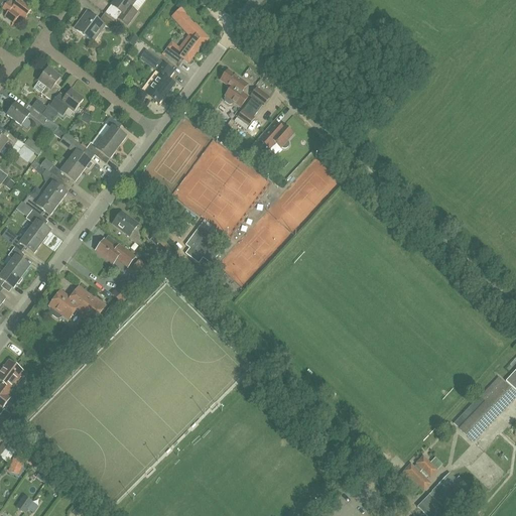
[(8,0),(2,8),(3,8),(9,13),(5,17),(13,23),(14,23),(19,15),(23,18),(25,16),(26,17),(28,13),(30,11),(33,7),(23,0),(8,0)]
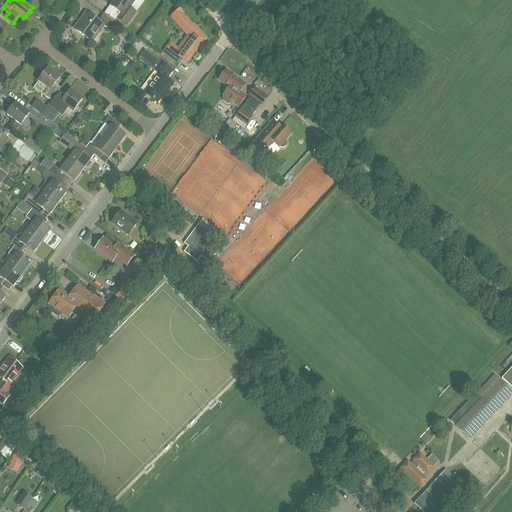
[(121,13),(117,18),(127,25),(136,13),(129,8),(135,0),(116,0),(111,6),(121,13)]
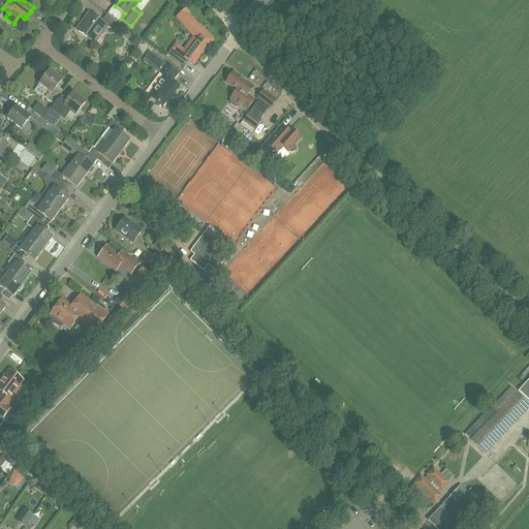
[(176,43),(172,50),(166,57),(181,68),(187,61),(193,65),(214,39),(187,9),(178,18),(195,38),(195,39),(194,38),(185,51),(176,43)]
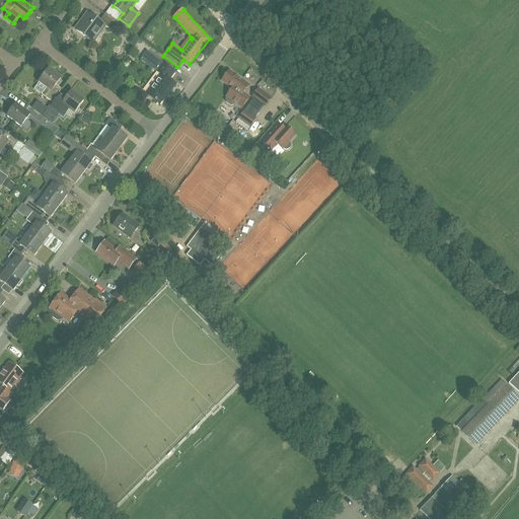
[(117,21),(105,13),(99,20),(87,12),(75,29),(89,41),(101,23),(110,30),(117,21)]
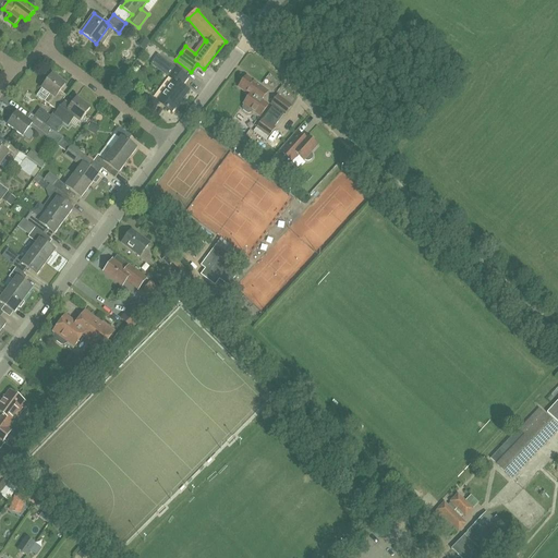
[(159,56),(155,61),(153,64),(173,80),(157,101),(171,111),(181,99),(182,99),(189,91),(182,85),(187,77),(159,56)]
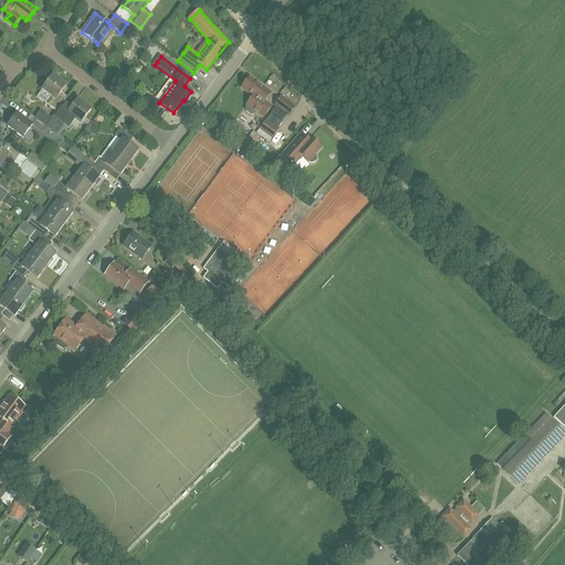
[(48,83),(43,89),(38,97),(56,112),(67,97),(61,93),(66,85),(59,80),(60,78),(53,73),(46,82),(48,83)]
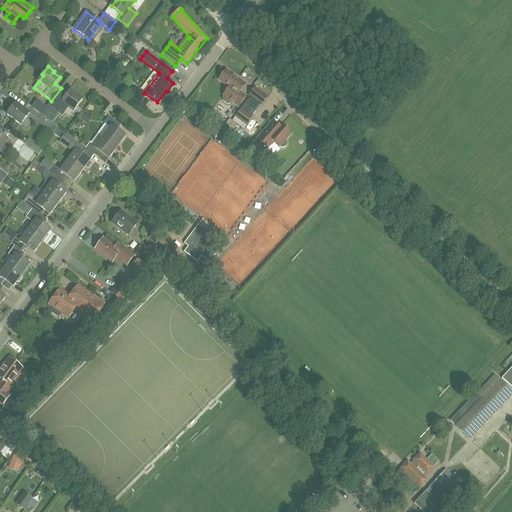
[(219,80),(218,80),(225,86),(225,87),(227,88),(222,95),(223,96),(221,98),(222,100),(227,104),(230,104),(231,102),(238,107),(246,96),(240,92),(245,85),(240,82),(240,81),(226,70),(223,74),(221,74),(219,78),(219,80)]
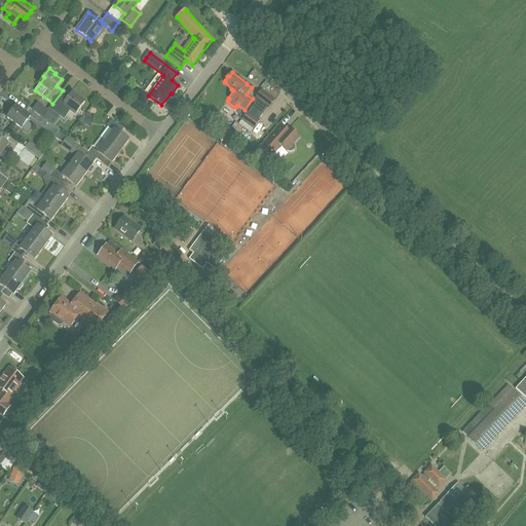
[(122,78),(118,75),(116,78),(113,81),(122,88),(125,85),(120,81),(122,78)]
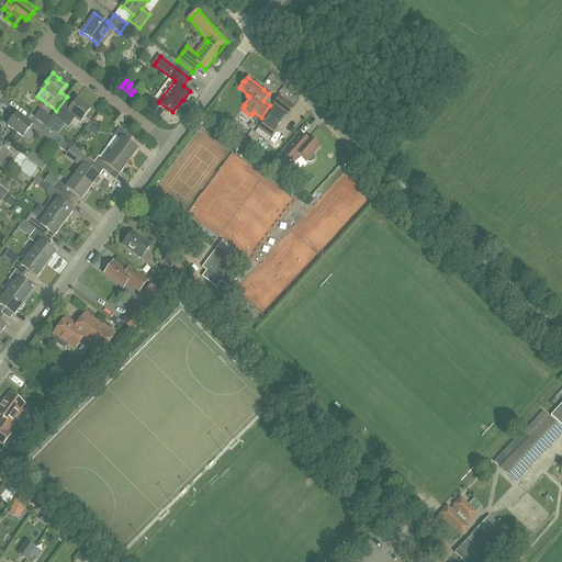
[(293,107),(279,96),(272,105),(287,116),(293,107)]
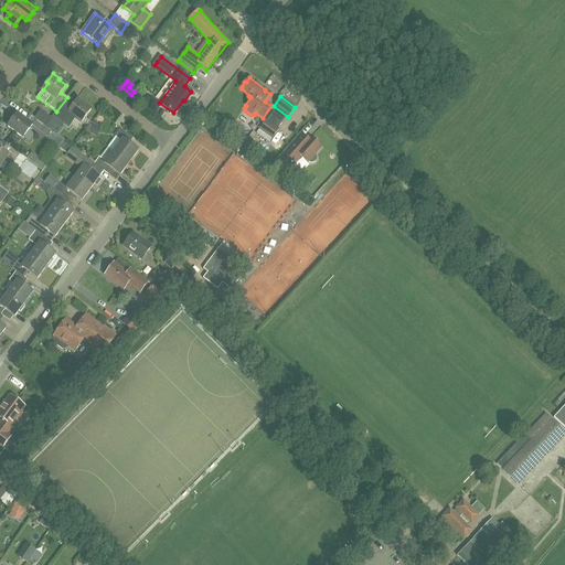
[(66,103),(55,117),(66,126),(73,117),(81,124),(92,109),(77,99),(72,107),(66,103)]
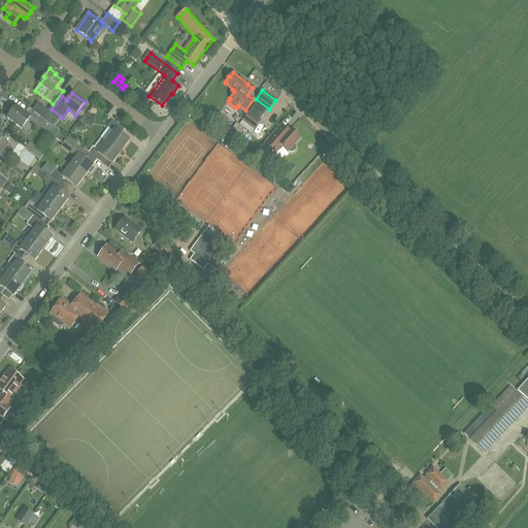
[(37,103),(32,109),(36,112),(43,118),(48,110),(37,103)]
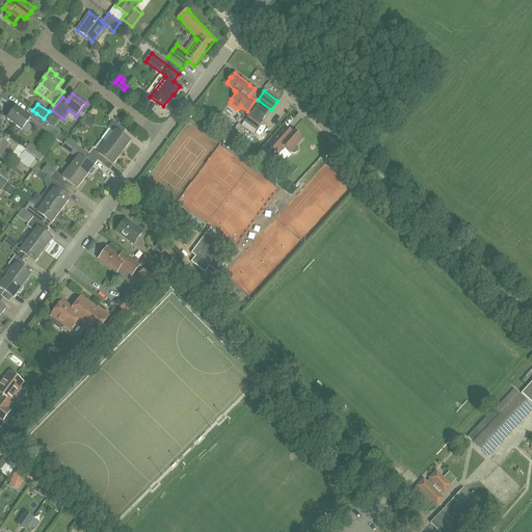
[(22,130),(30,117),(16,107),(11,113),(10,112),(8,112),(6,115),(6,117),(7,118),(7,120),(22,130)]
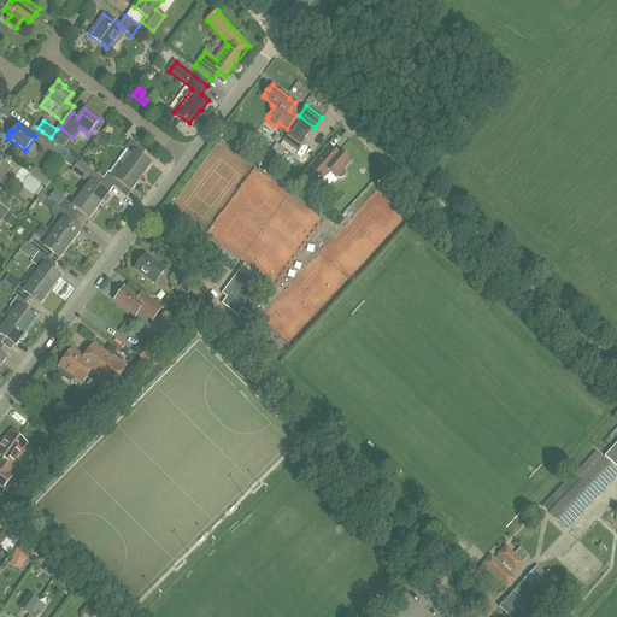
[(70,153),(42,131),(37,139),(54,151),(53,152),(65,160),(70,153)]
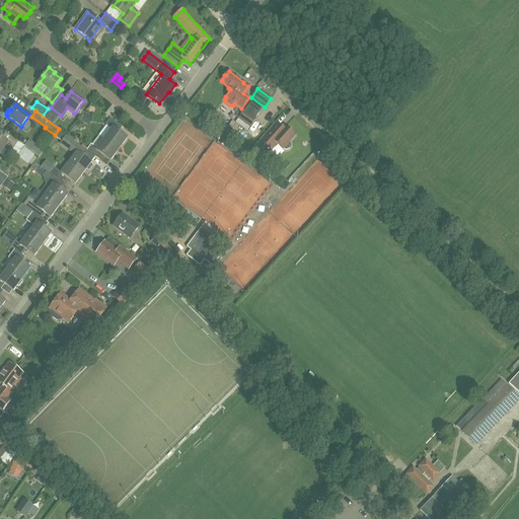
[(238,119),(249,128),(255,119),(244,110),(238,119)]
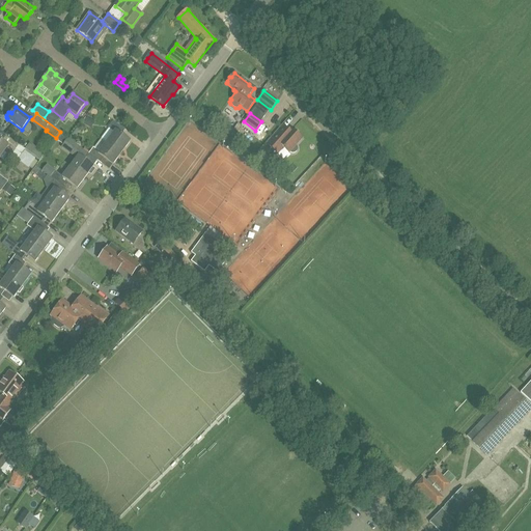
[(113,121),(109,128),(114,132),(107,142),(121,152),(131,141),(121,135),(124,130),(113,121)]
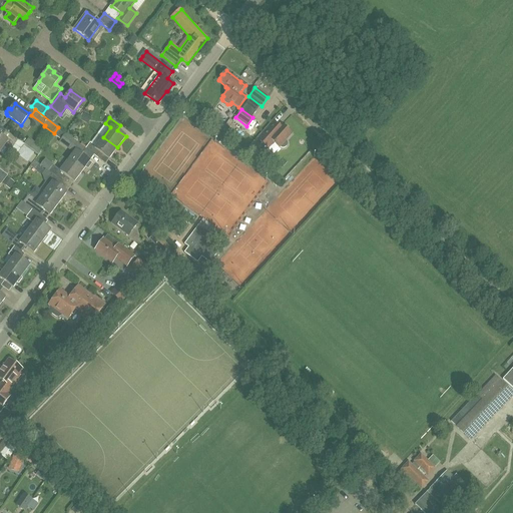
[(274,122),(258,139),(268,148),(273,142),(279,147),(280,147),(281,147),(282,148),(283,148),(284,148),(285,148),(286,147),(286,146),(287,145),(287,144),(287,143),(287,142),(287,141),(286,141),(286,140),(291,134),(287,130),(287,129),(287,128),(287,127),(287,126),(286,125),(285,125),(284,125),(283,125),(282,126),(282,125),(280,127),(274,122)]
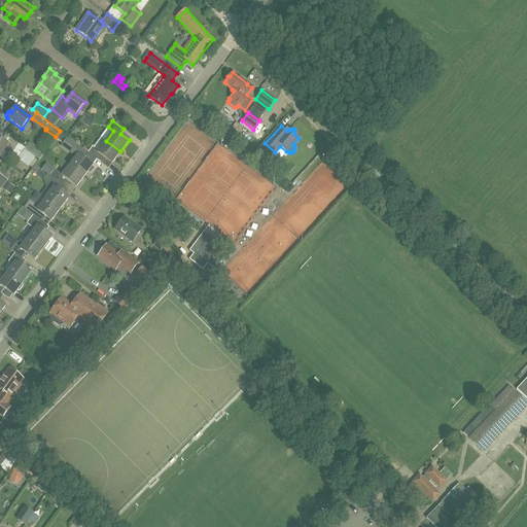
[(48,151),(56,137),(48,133),(41,147),(48,151)]
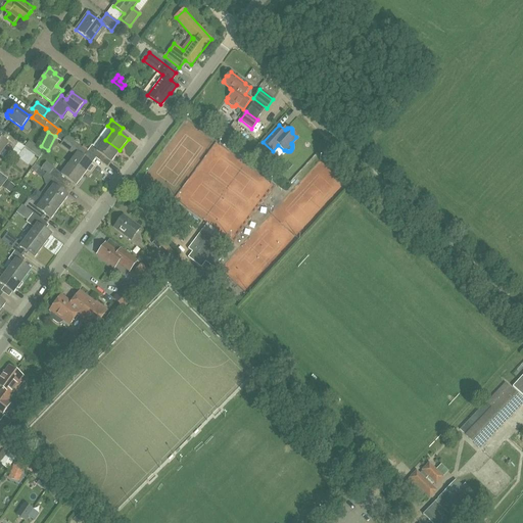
[(5,133),(2,138),(0,137),(0,153),(4,148),(10,153),(18,142),(5,133)]
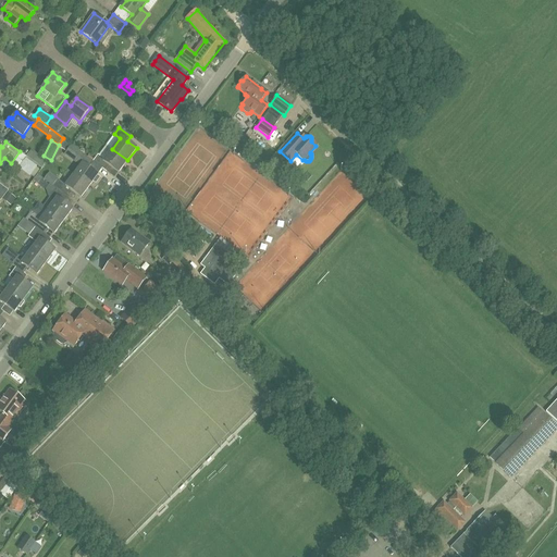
[(74,174),(75,174),(89,186),(94,182),(96,184),(100,177),(98,175),(89,169),(94,162),(93,161),(71,145),(63,155),(72,161),(74,159),(81,164),(79,166),(74,174)]
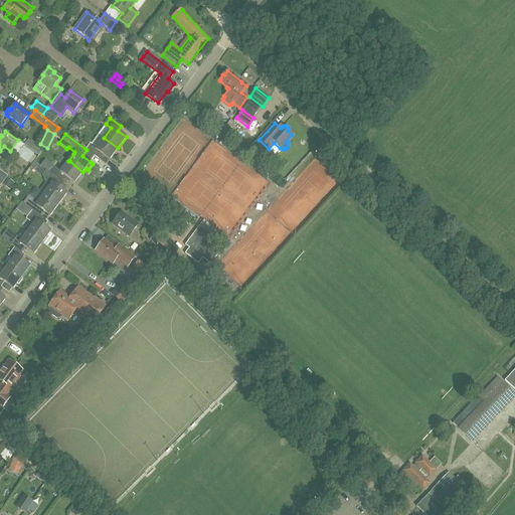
[(118,148),(104,138),(97,148),(91,143),(86,149),(87,150),(98,158),(101,153),(110,160),(118,148)]
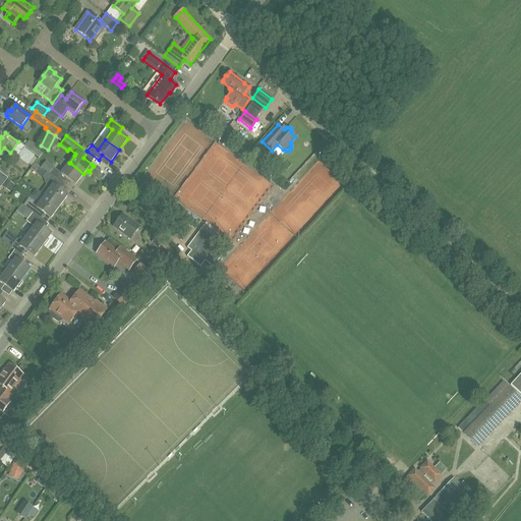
[(63,158),(60,163),(65,167),(61,173),(54,168),(49,174),(52,176),(63,184),(67,179),(75,185),(83,174),(70,163),(69,163),(63,158)]
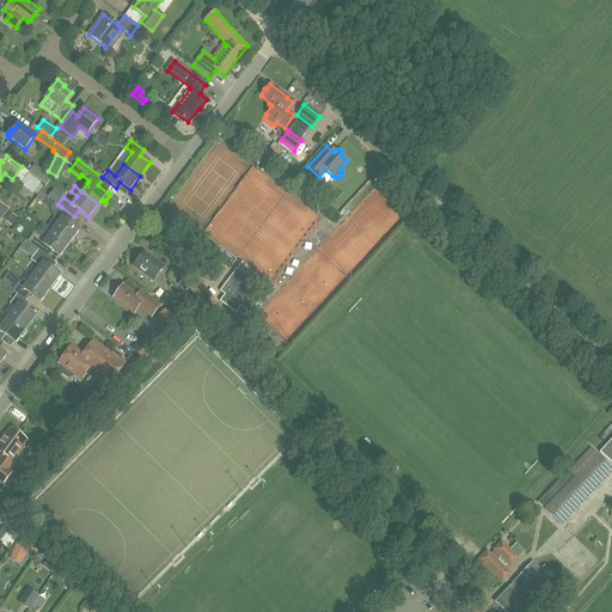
[(61,207),(54,216),(47,226),(53,230),(69,243),(79,230),(69,222),(74,216),(61,207)]
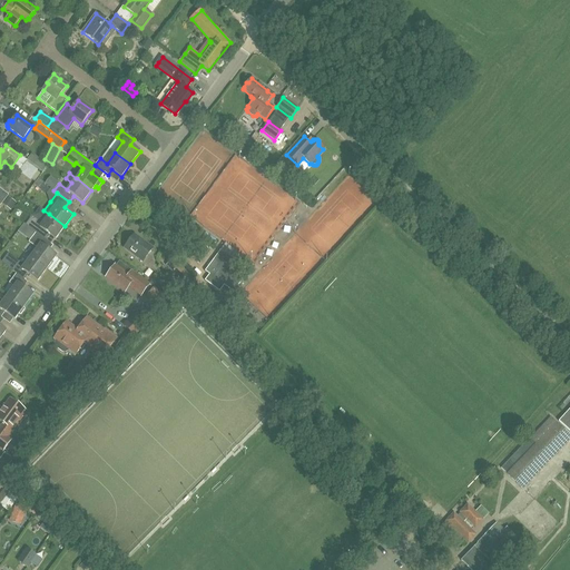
[(8,197),(5,202),(12,208),(17,203),(8,197)]
